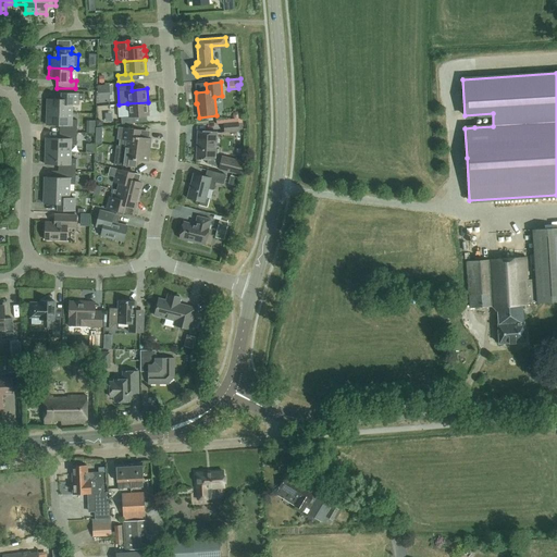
[(47,112),(72,112),(72,104),(78,106),(78,100),(84,100),(84,94),(61,94),(61,99),(48,99),(47,112)]
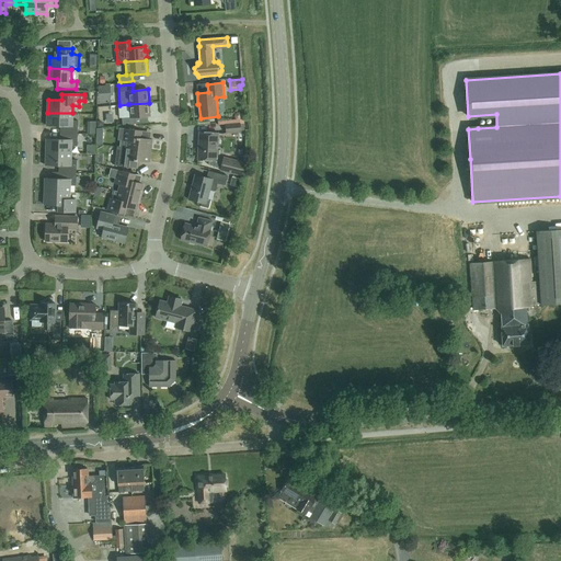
[(149,103),(128,104),(129,117),(122,118),(123,125),(136,124),(135,117),(150,116),(149,103)]
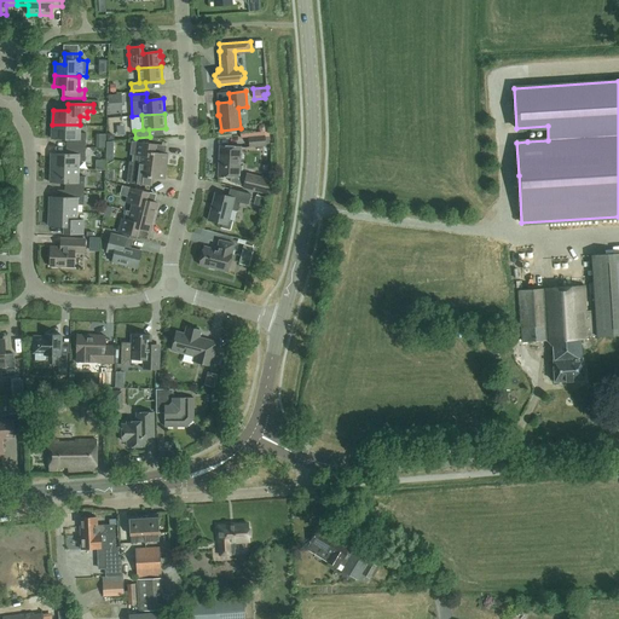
[(80,125),(52,125),(52,139),(67,139),(67,146),(86,148),(86,133),(80,133),(80,125)]
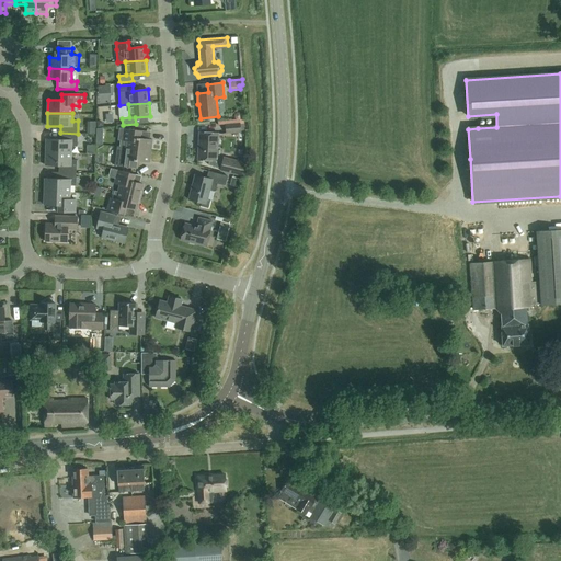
[(227,134),(241,132),(240,124),(226,125),(227,134)]
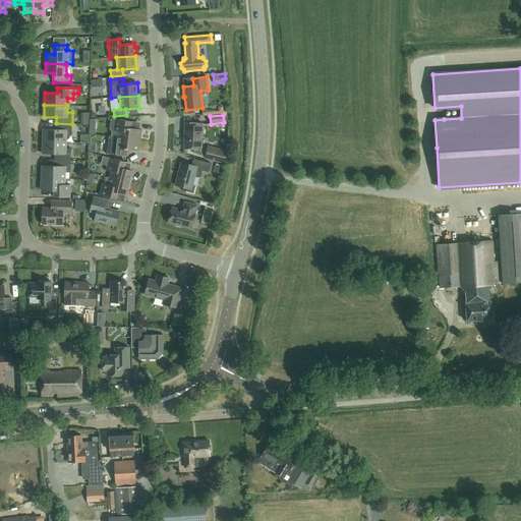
[(111,119),(109,130),(112,130),(111,136),(118,137),(140,140),(141,129),(130,128),(130,121),(115,119),(111,119)]
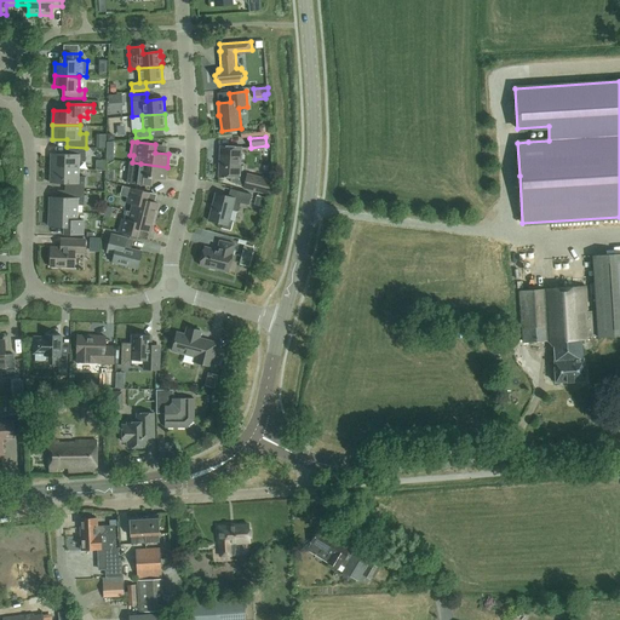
[(86,148),(67,147),(67,154),(52,154),(51,168),(79,170),(79,161),(86,162),(86,148)]
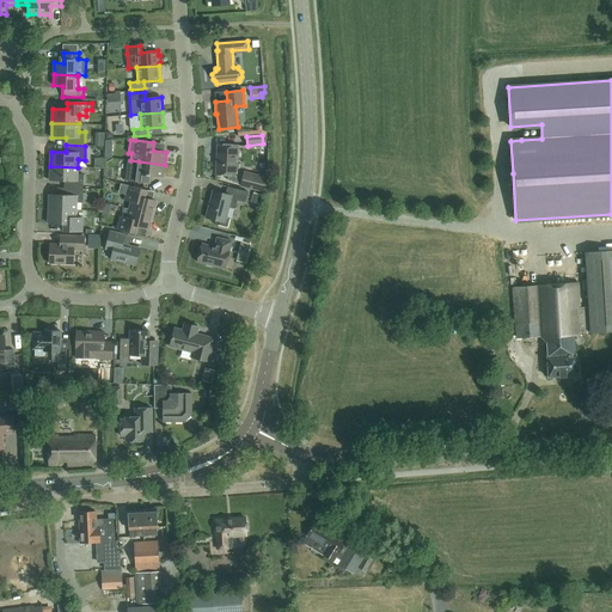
[(243,177),(237,176),(238,146),(218,145),(215,175),(228,175),(227,181),(240,184),(240,187),(264,193),(268,177),(244,171),(243,177)]
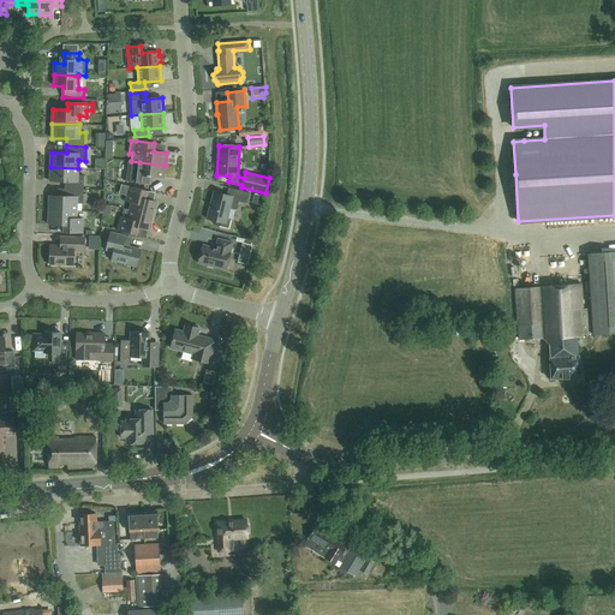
[(127,168),(125,181),(131,183),(149,185),(150,177),(163,179),(166,166),(139,162),(131,161),(129,161),(127,168)]
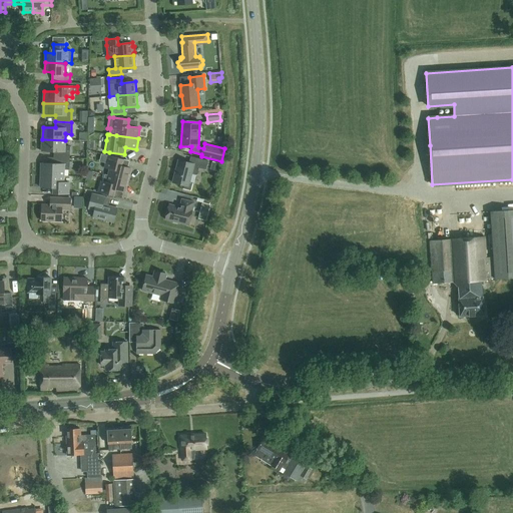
[(65,140),(42,139),(42,151),(54,152),(54,157),(70,158),(70,146),(65,146),(65,140)]
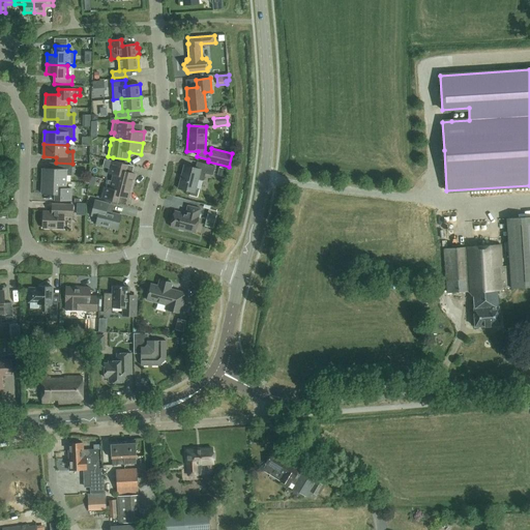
[(112,181),(133,186),(136,174),(125,172),(126,165),(111,160),(108,174),(114,175),(112,181)]
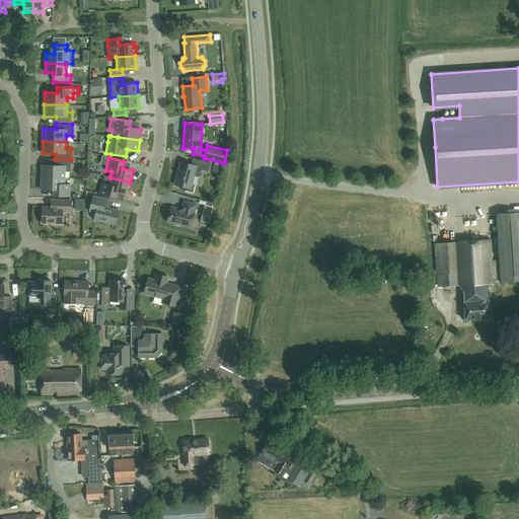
[(209,171),(211,163),(193,158),(192,164),(180,162),(174,184),(187,188),(186,192),(193,193),(195,186),(192,184),(194,175),(200,177),(202,170),(209,171)]
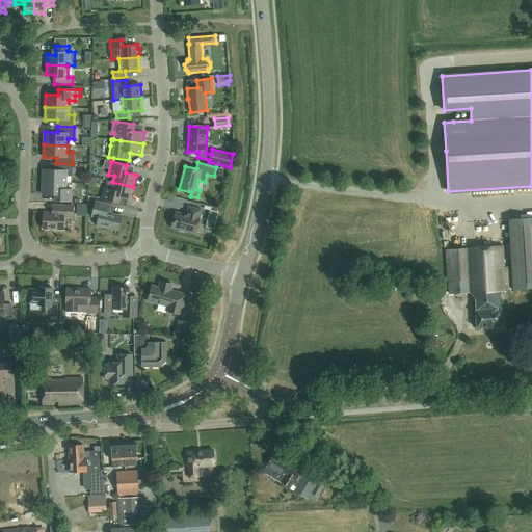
[(73,164),(56,163),(56,169),(43,169),(43,182),(67,183),(67,176),(72,177),(73,164)]
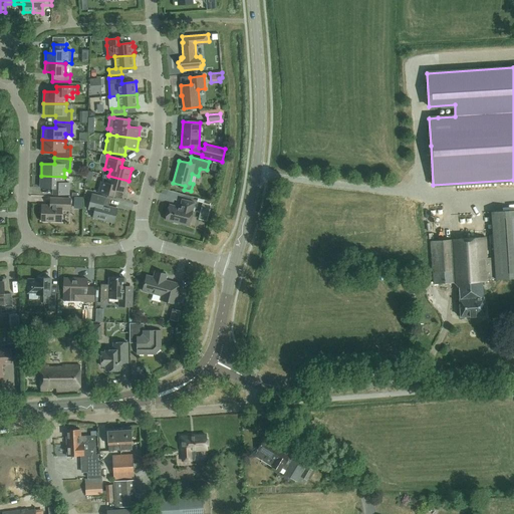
[(222,164),(213,162),(211,171),(217,172),(218,170),(220,171),(222,164)]
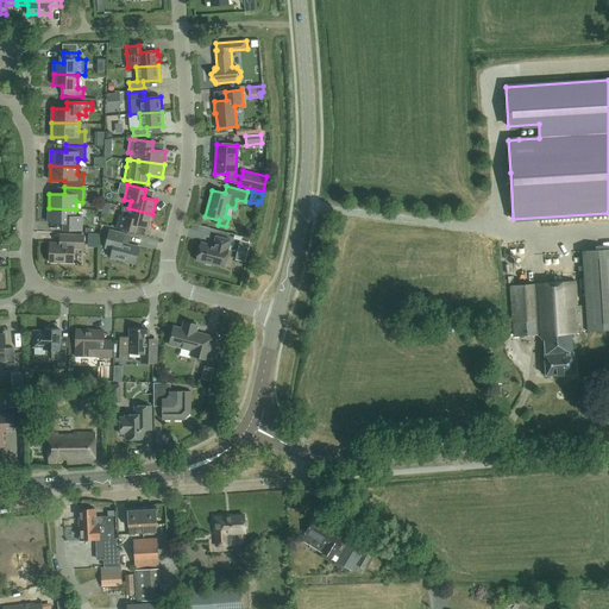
[(76,209),(49,208),(48,223),(63,224),(62,230),(81,231),(82,217),(75,217),(76,209)]
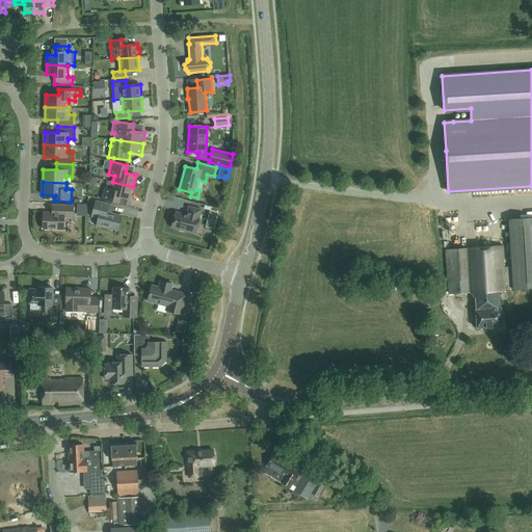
[(133,187),(112,182),(110,189),(105,188),(102,200),(117,204),(120,196),(130,200),(133,187)]
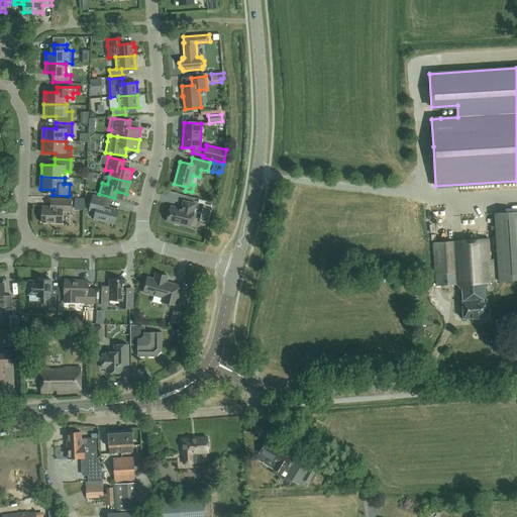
[(115,224),(119,210),(109,207),(108,205),(106,205),(107,199),(92,195),(89,210),(95,212),(93,219),(115,224)]
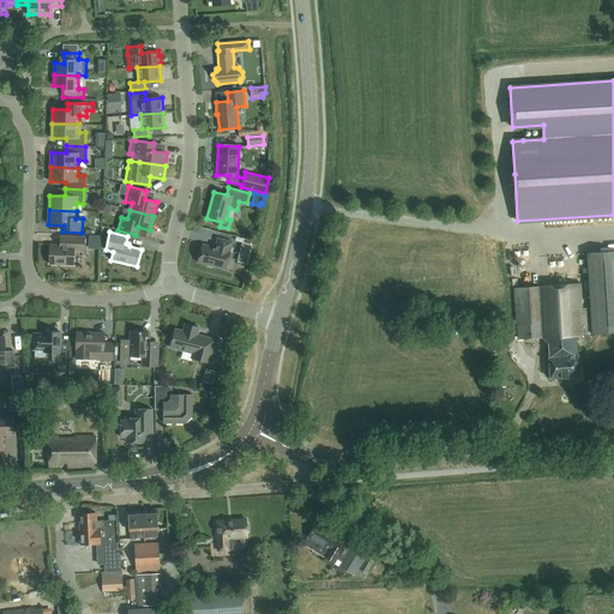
[(50,245),(49,265),(73,265),(74,251),(84,251),(85,238),(60,236),(60,245),(50,245)]
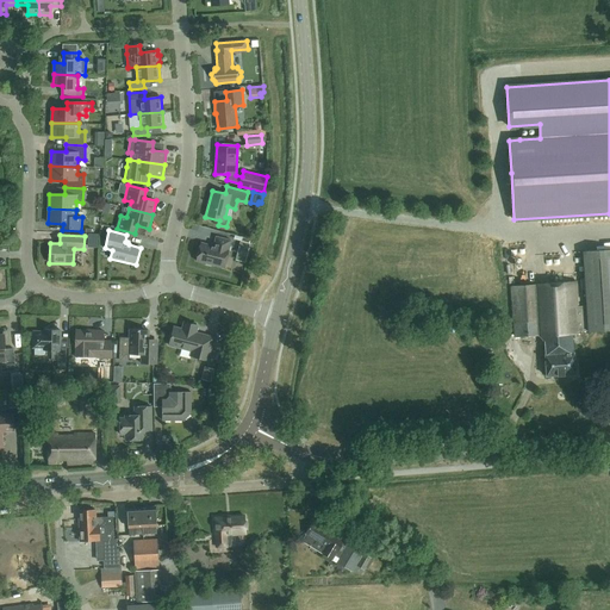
[(242,241),(241,242),(237,260),(244,261),(244,262),(250,241),(250,240),(235,235),(234,240),(242,241)]
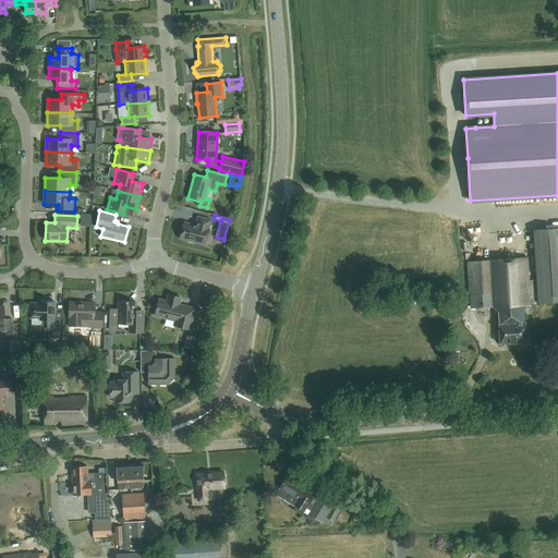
[(205,245),(211,220),(197,217),(195,225),(184,222),(180,239),(189,241),(189,242),(193,243),(193,242),(205,245)]
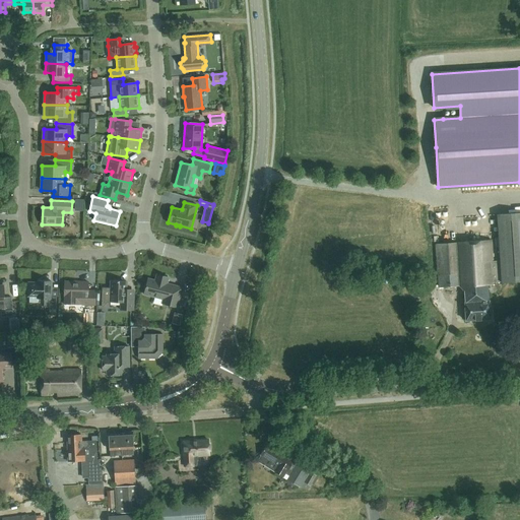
[(490,301),(489,285),(495,285),(495,283),(503,282),(503,283),(519,281),(519,212),(498,214),(501,261),(493,262),(491,241),(436,245),(439,287),(459,286),(464,291),(466,321),(491,319),(491,307),(490,301)]
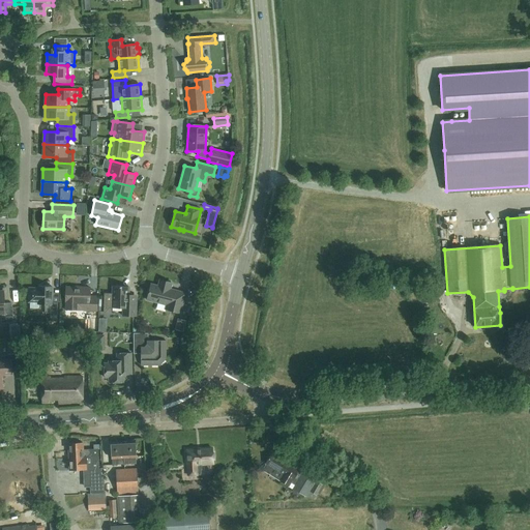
[(181,314),(186,293),(175,290),(175,292),(170,291),(172,284),(160,280),(158,286),(151,284),(147,300),(167,305),(166,310),(181,314)]
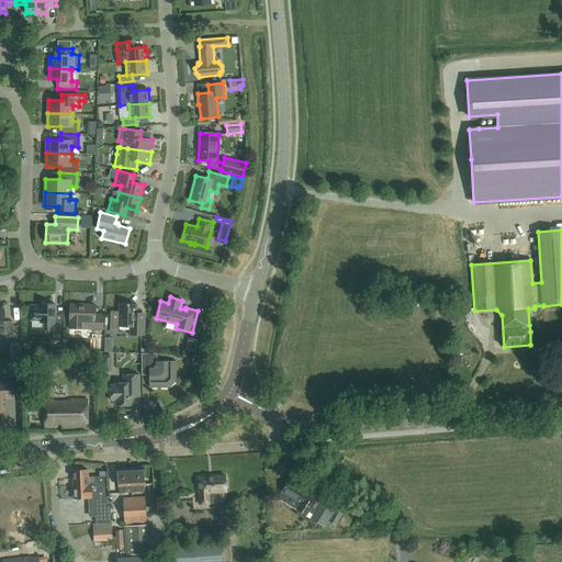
[(464,311),(463,298),(454,299),(456,312),(464,311)]
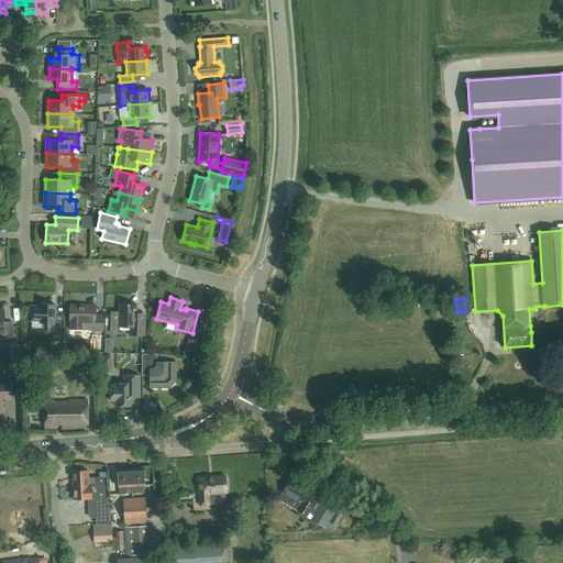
[(31,321),(41,321),(41,323),(48,324),(47,332),(54,332),(53,341),(61,341),(62,333),(62,321),(55,321),(55,305),(42,304),(42,307),(32,307),(31,321)]
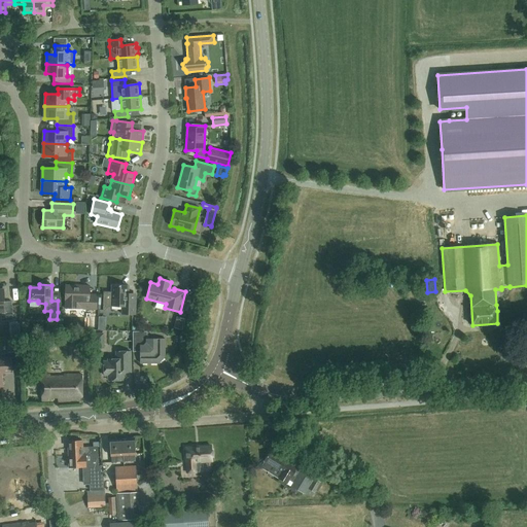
[(120,285),(111,284),(111,285),(112,285),(111,291),(103,291),(103,310),(105,310),(109,306),(123,307),(123,314),(136,315),(136,300),(129,299),(129,285),(120,285)]
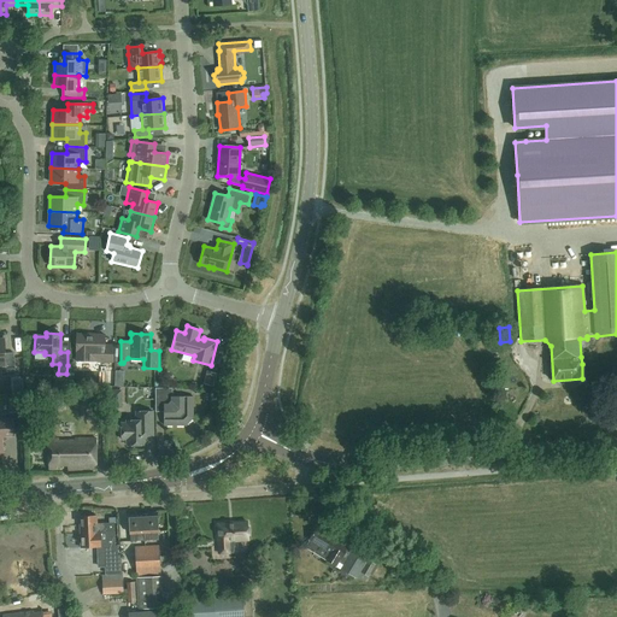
[(77,334),(76,362),(97,362),(97,360),(104,360),(104,362),(113,362),(113,345),(105,345),(105,335),(77,334)]
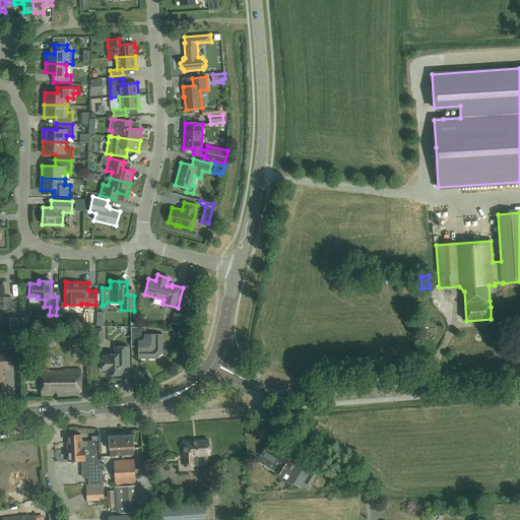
[(0,285),(0,309),(1,309),(1,317),(13,316),(12,298),(5,298),(4,285),(0,285)]
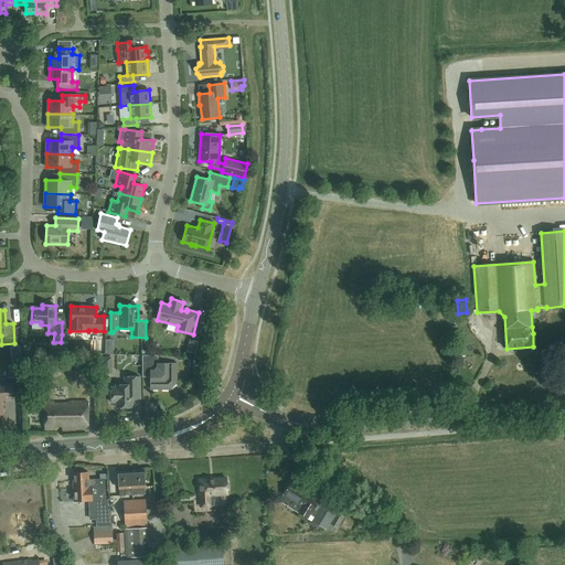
[(142,358),(142,364),(142,371),(150,371),(150,390),(170,390),(177,383),(177,363),(158,363),(158,355),(142,355),(142,358)]
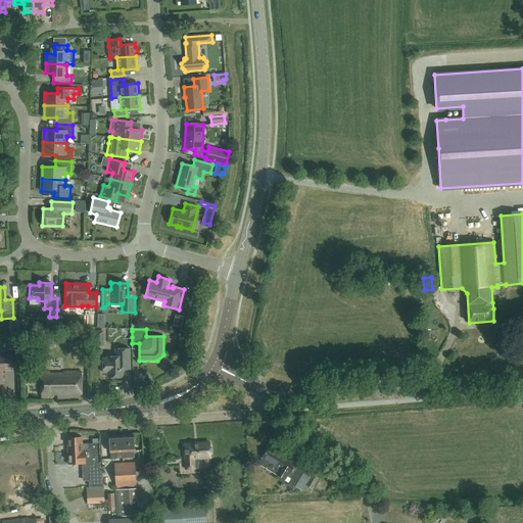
[(94,332),(94,345),(103,345),(102,331),(94,332)]
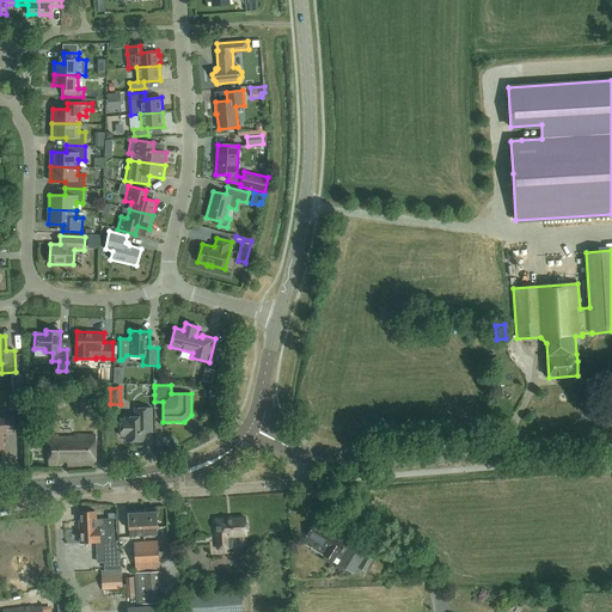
[(86,390),(87,405),(103,405),(103,389),(86,390)]
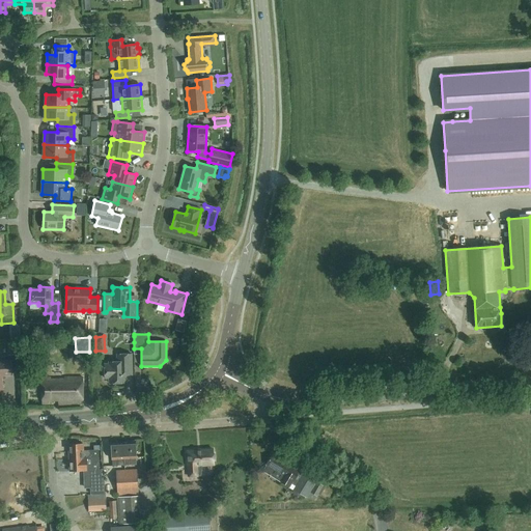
[(19,342),(7,343),(8,355),(20,354),(19,342)]
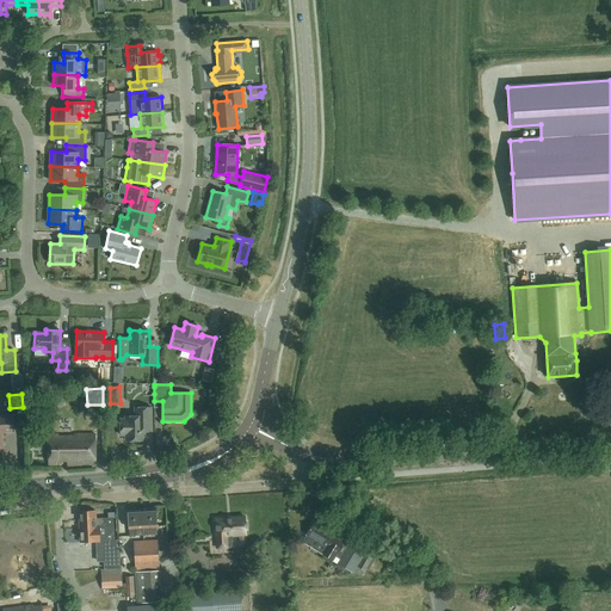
[(121,423),(121,436),(125,436),(125,442),(144,440),(144,431),(152,431),(152,407),(135,408),(135,417),(125,417),(125,423),(121,423)]
